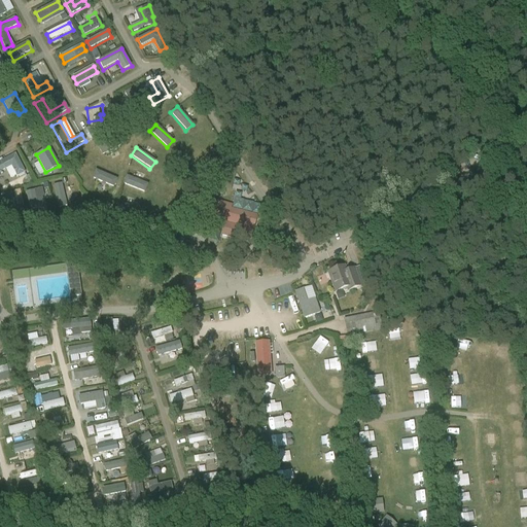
[(15,154),(0,162),(0,174),(1,174),(0,172),(1,172),(11,167),(16,177),(25,173),(15,154)]
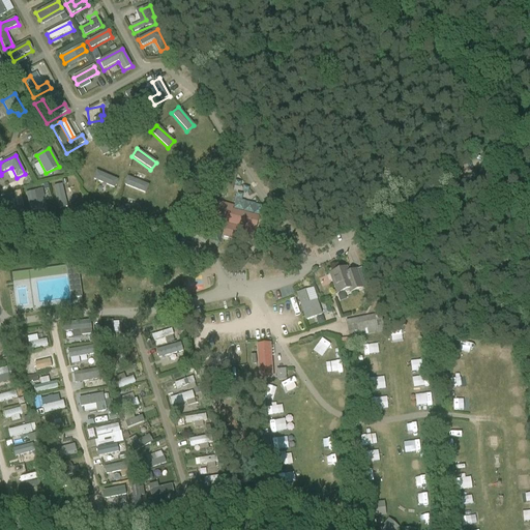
[(115,188),(118,177),(93,172),(90,182),(115,188)]
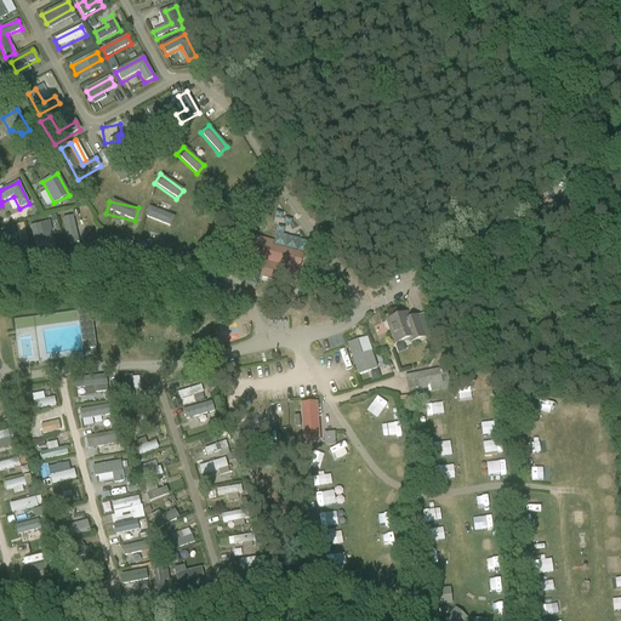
[(170,227),(175,216),(148,206),(143,216),(170,227)]
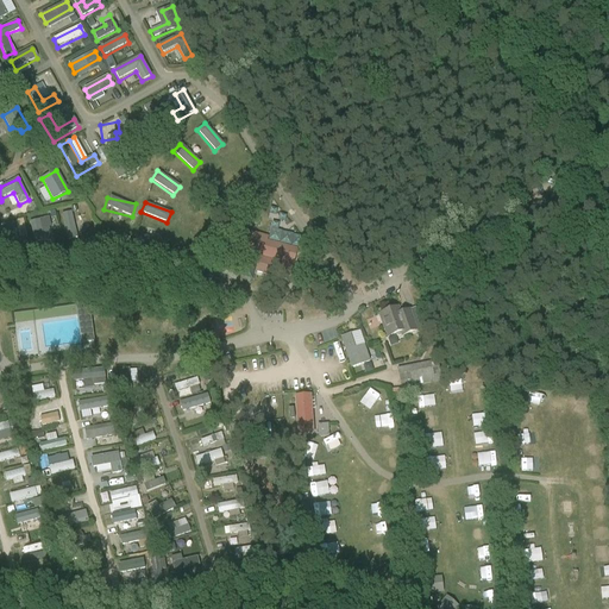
[(80,237),(73,211),(62,214),(68,239),(80,237)]
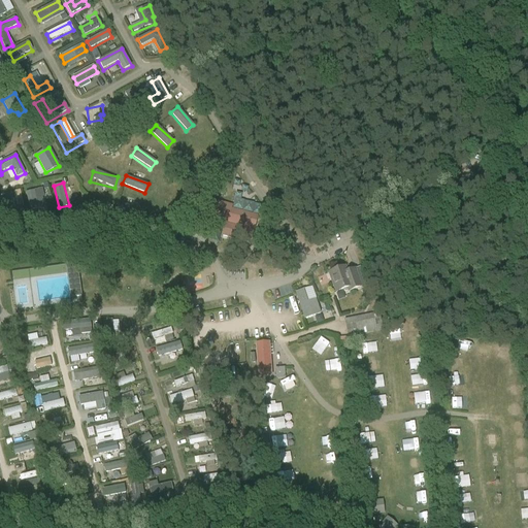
[(43,211),(43,190),(28,190),(28,211),(43,211)]
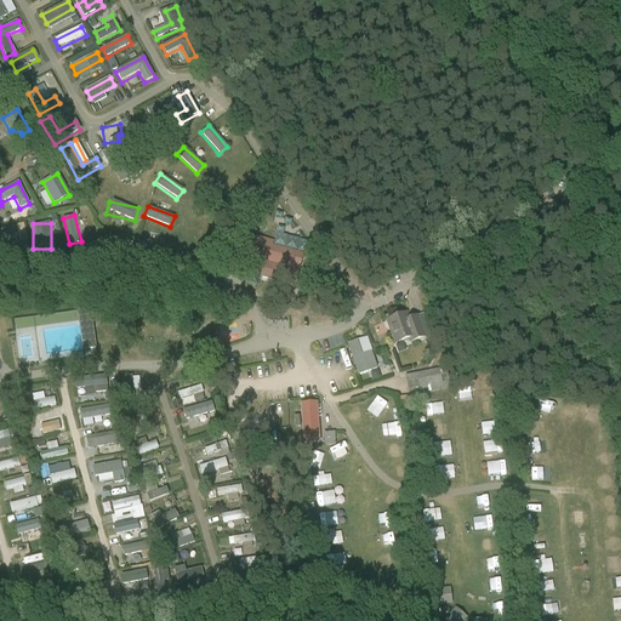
[(303,255),(291,252),(265,245),(266,240),(249,235),(244,255),(267,261),(262,278),(295,286),(303,255)]
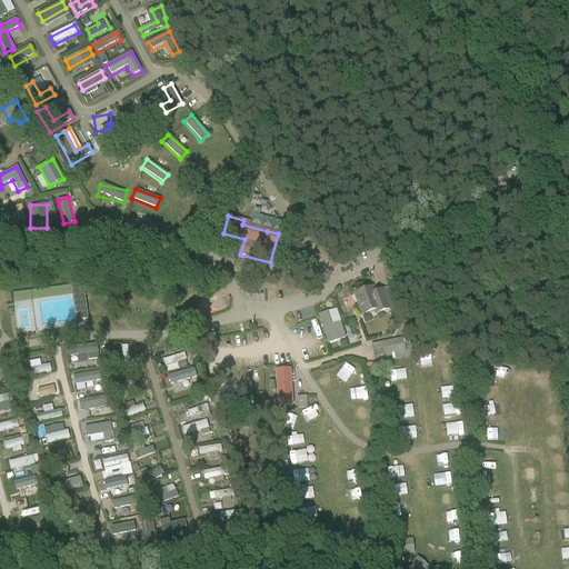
[(386,292),(378,296),(375,288),(358,293),(365,315),(372,312),(373,316),(391,309),(386,292)]
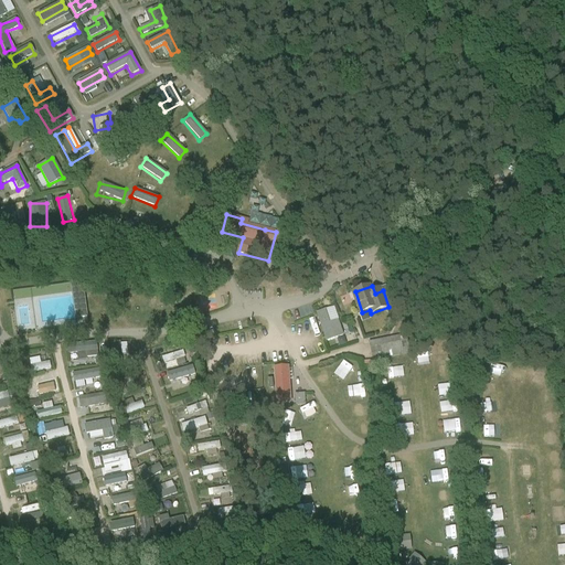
[(330,322),(326,310),(316,313),(326,342),(343,337),(338,320),(330,322)]
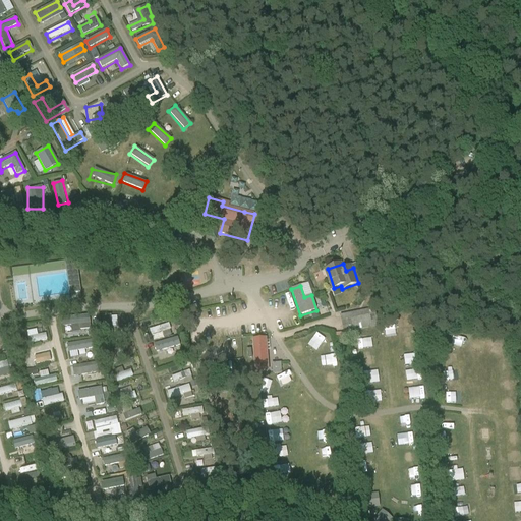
[(371,309),(340,315),(343,329),(343,333),(378,326),(374,308),(371,309)]
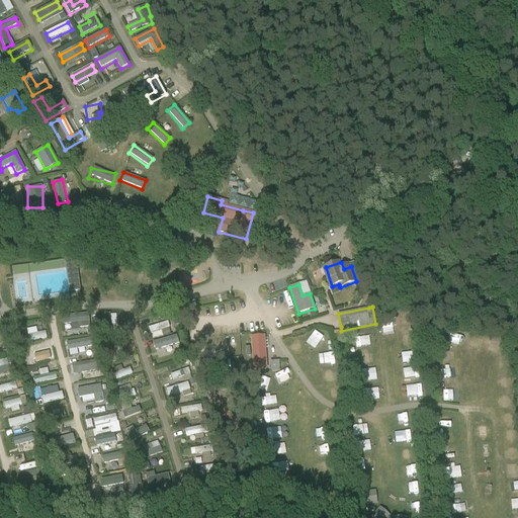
[(103,314),(103,330),(110,329),(110,325),(115,324),(115,314),(103,314)]
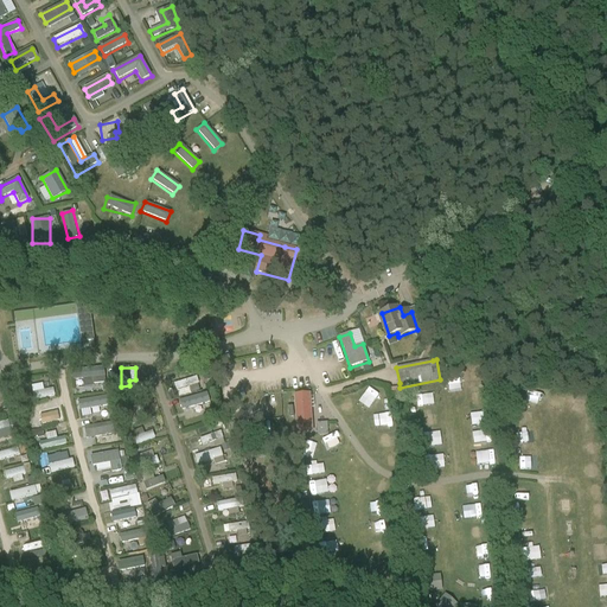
[(102,372),(70,374),(71,381),(81,379),(82,387),(102,385),(102,372)]
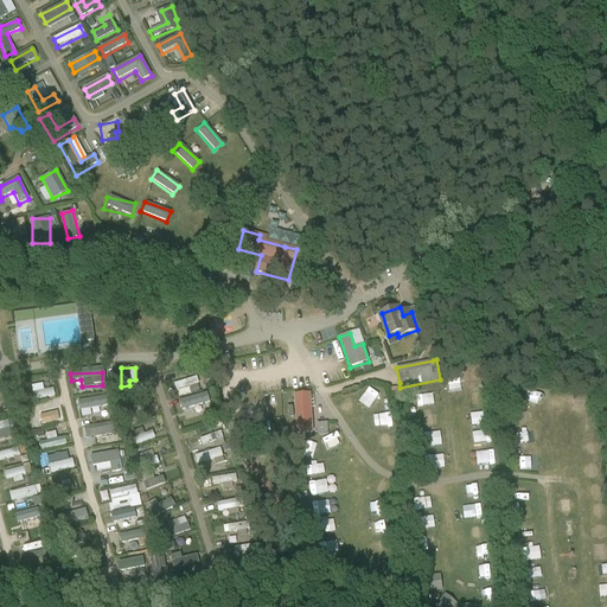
[(195,377),(173,383),(176,390),(196,384),(195,377)]
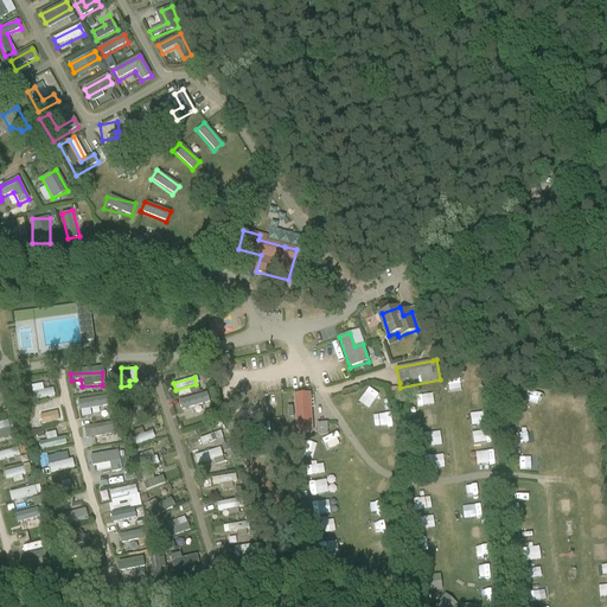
[(53,396),(52,388),(43,390),(42,384),(30,385),(32,400),(53,396)]
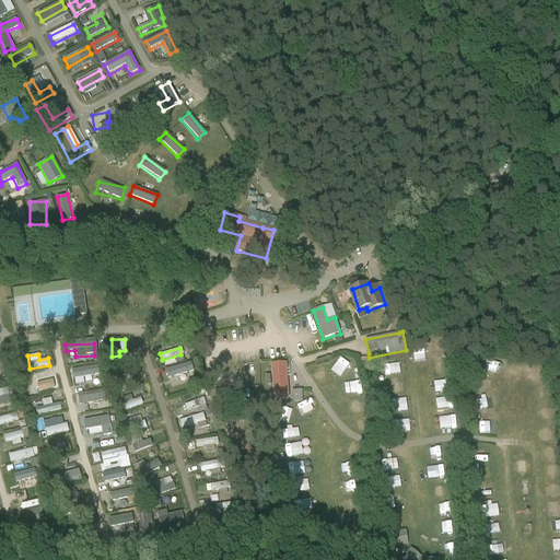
[(186,363),(164,370),(166,378),(188,373),(186,363)]
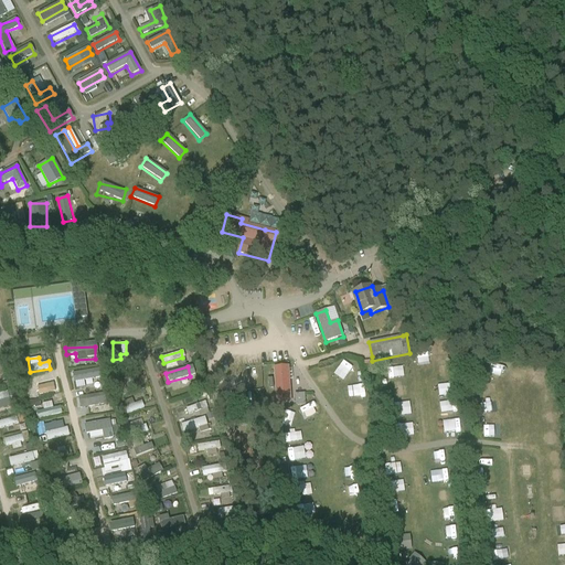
[(275,368),(277,404),(290,403),(288,366),(275,368)]
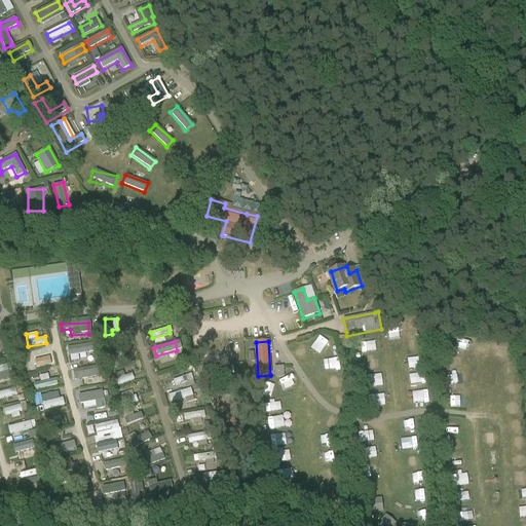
[(68,346),(68,361),(78,361),(78,353),(84,352),(83,345),(68,346)]
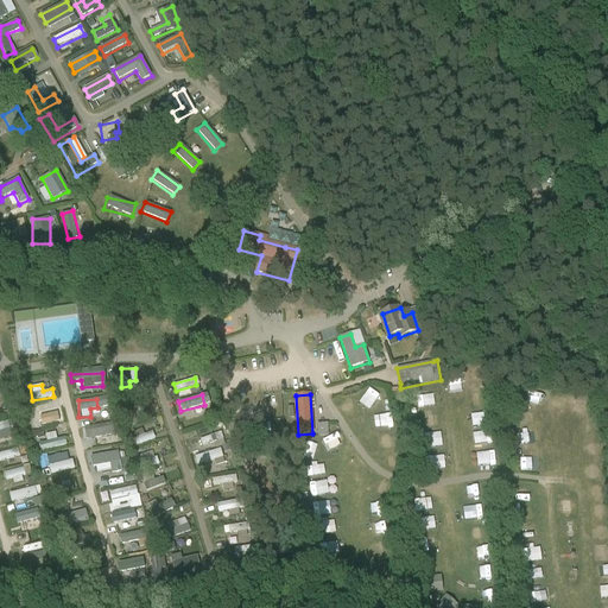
[(56,412),(38,416),(40,425),(58,420),(56,412)]
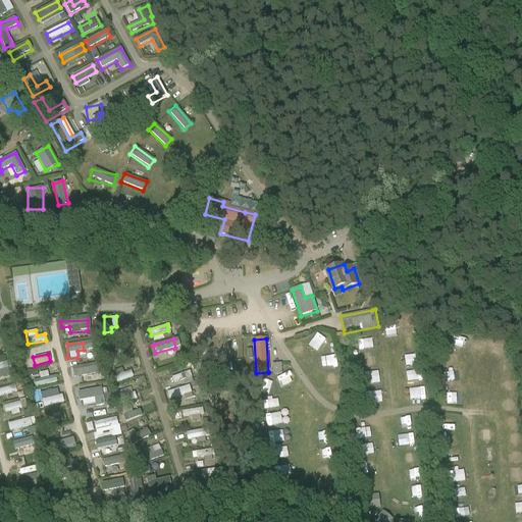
[(362,368),(373,366),(370,354),(359,356),(362,368)]
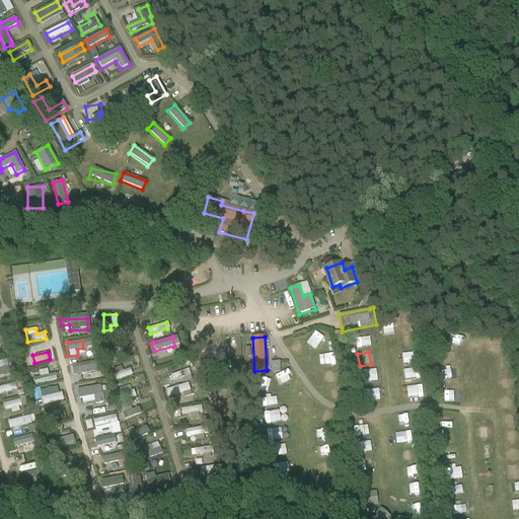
[(0,361),(0,374),(8,373),(6,360),(0,361)]
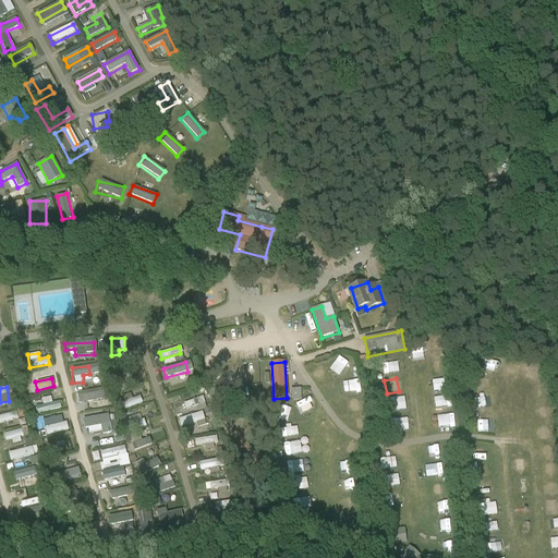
[(77,403),(94,401),(93,389),(75,391),(77,403)]
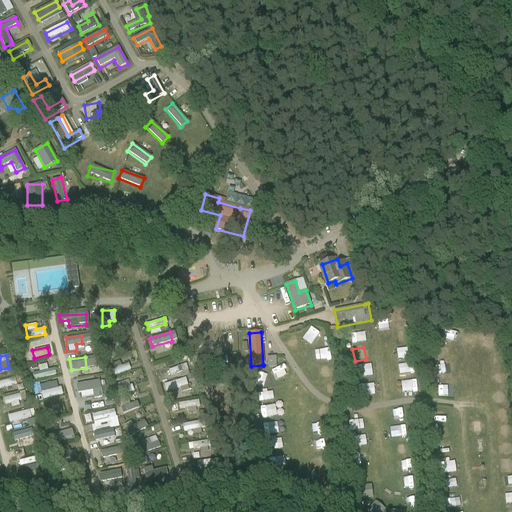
[(268,357),(268,368),(276,368),(276,357),(268,357)]
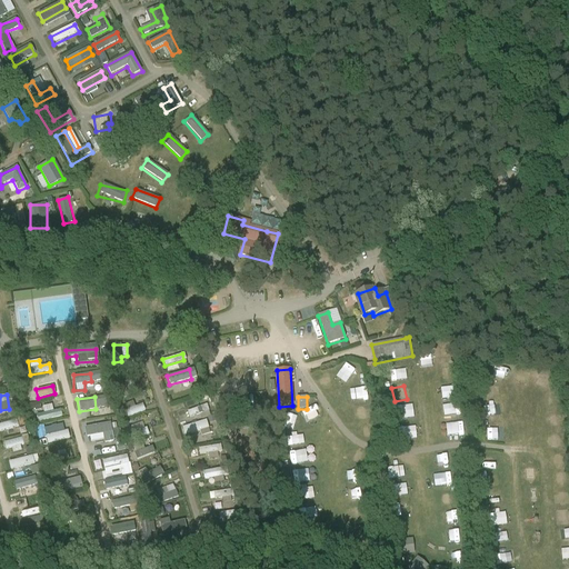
[(121,405),(125,410),(133,406),(131,401),(121,405)]
